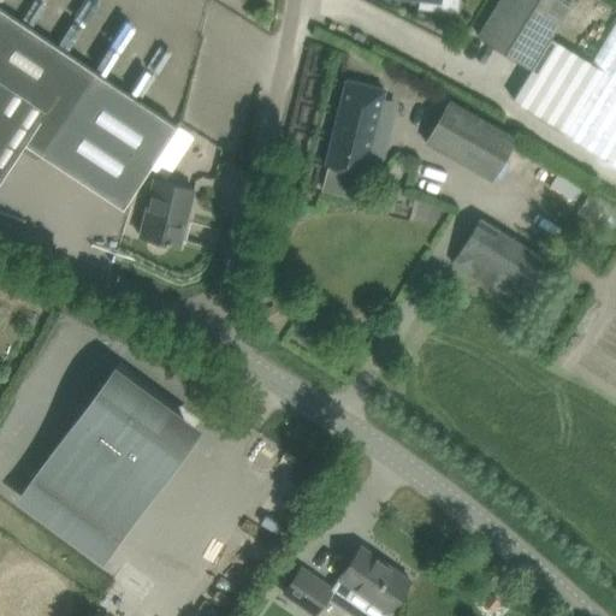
[(426,0),(430,0),(428,10),(468,16),(469,0),(426,0)]
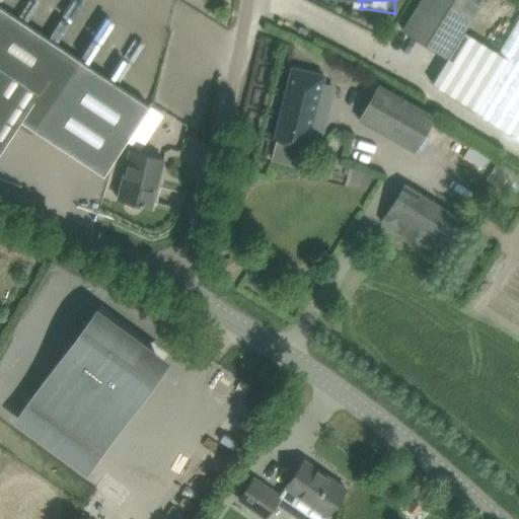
[(476,0),(420,0),(401,29),(447,58),(432,83),(466,104),(464,106),(518,139),(518,18),(498,53),(463,31),(480,2),(476,0)]
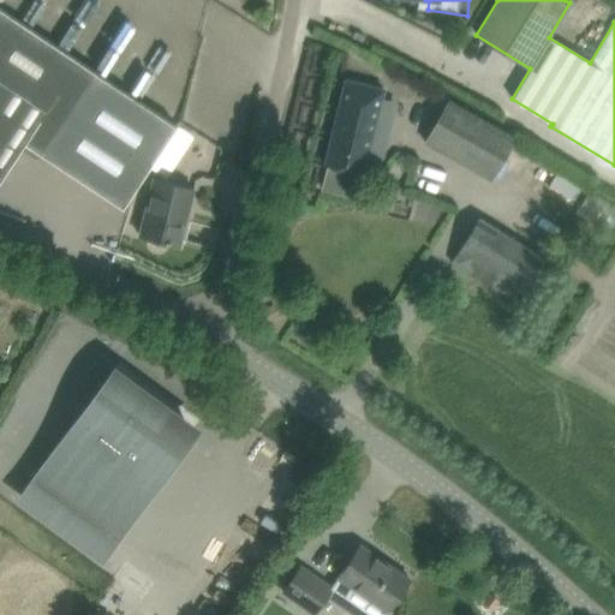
[(0,179),(24,143),(49,106),(78,61),(79,61),(0,9),(0,179)]
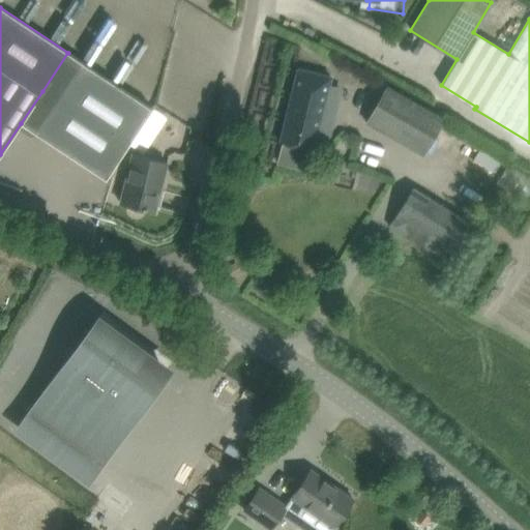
[(42,91),(21,123),(35,131),(106,179),(152,109),(135,97),(82,61),(81,62),(67,53),(42,91)]
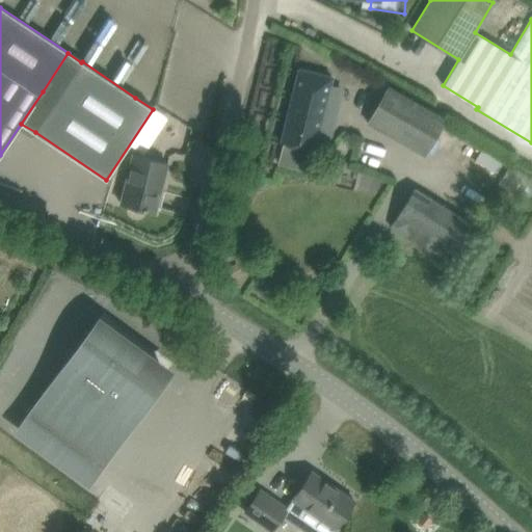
[(282,142),(276,164),(307,171),(312,151),(314,151),(331,77),(298,69),(281,142),(282,142)]
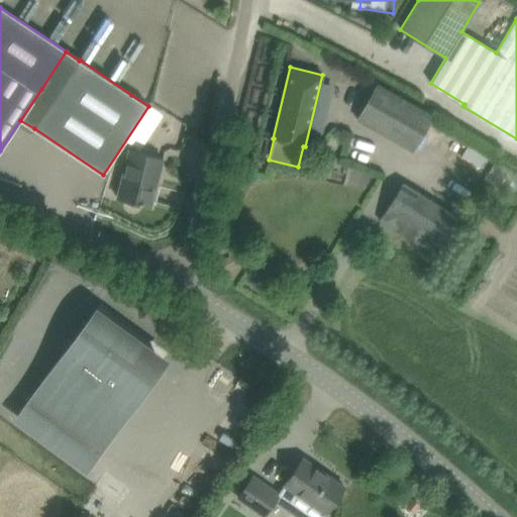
[(432,116),(377,84),(356,119),(412,151),(432,116)]
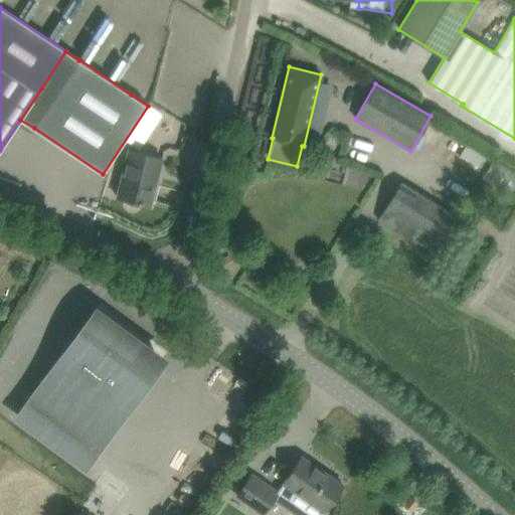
[(467,143),(459,156),(479,167),(486,155),(467,143)]
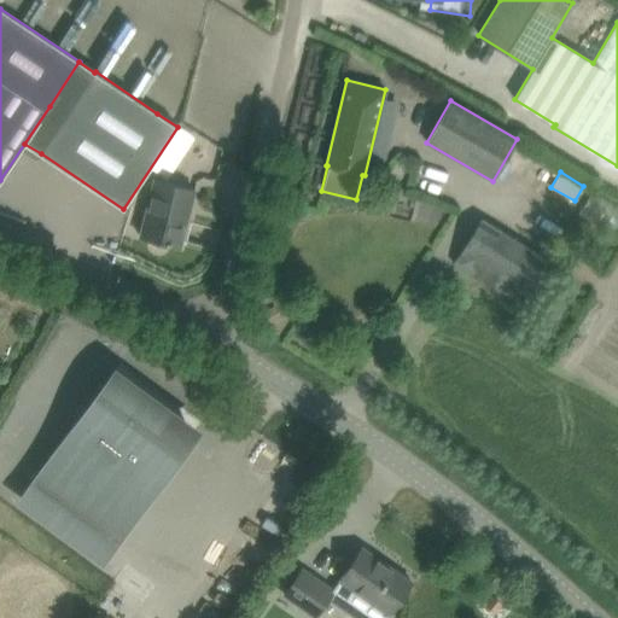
[(193,191),(194,190),(153,180),(139,235),(180,245),(187,217),(185,216),(191,190),(193,191)]
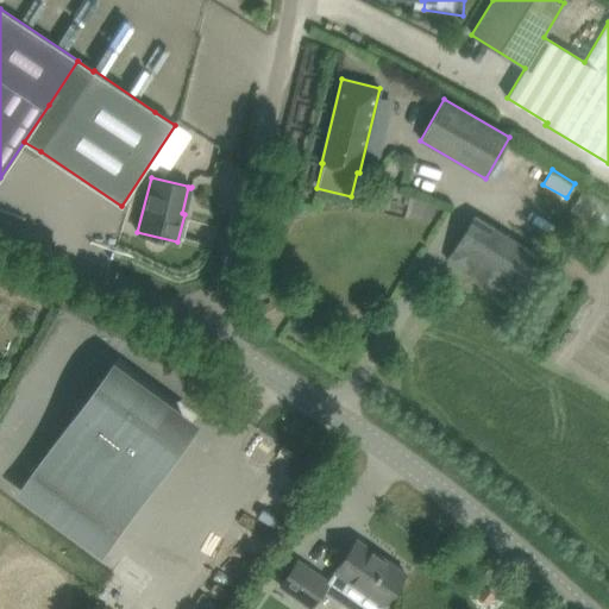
[(510,300),(538,256),(471,214),(445,258),(510,300)]
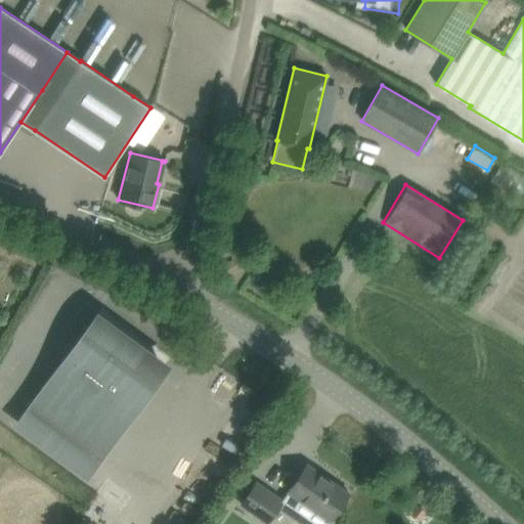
[(233,259),(221,264),(226,274),(237,270),(233,259)]
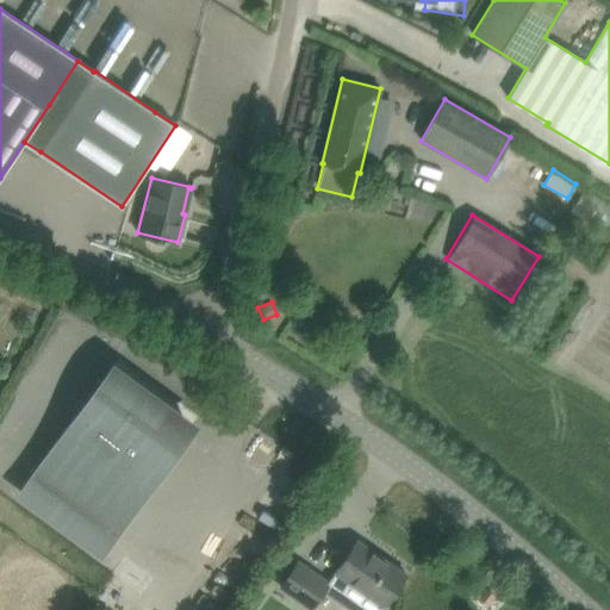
[(186,437),(103,377),(17,497),(100,556),(186,437)]
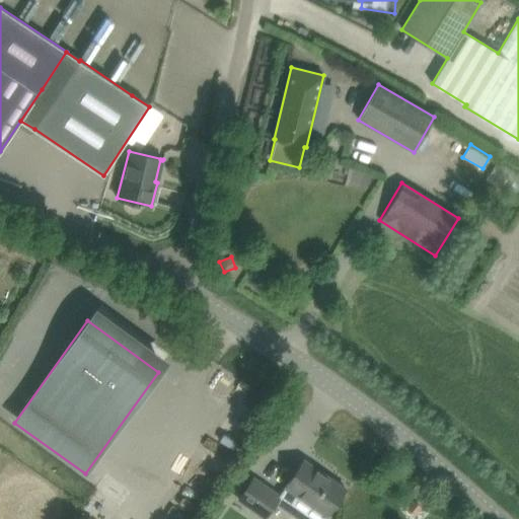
[(303,459),(285,487),(287,489),(299,497),(295,504),(297,511),(309,518),(321,518),(324,515),(326,516),(346,489),(303,459)]
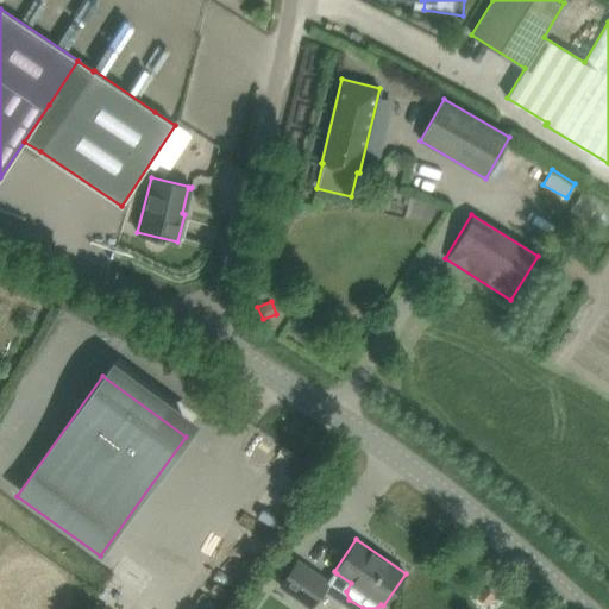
[(328,582),(297,560),(280,585),(312,608),(328,582)]
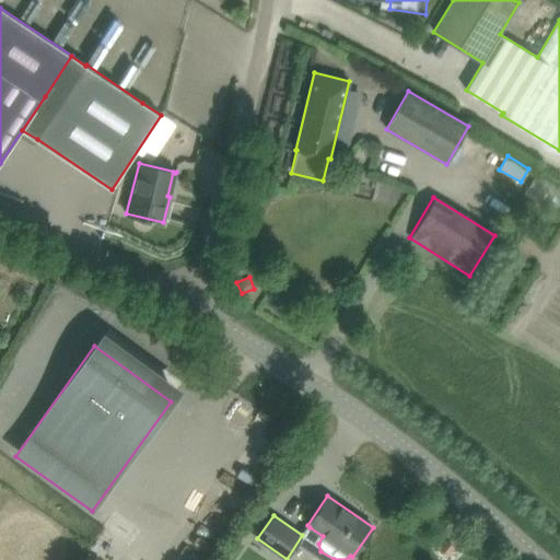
[(444,540),(439,547),(446,553),(452,546),(444,540)]
